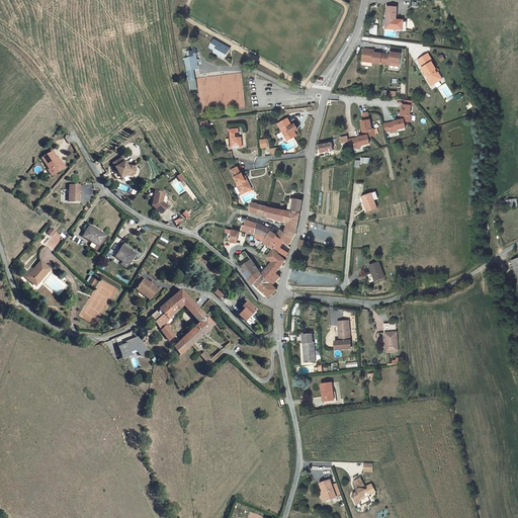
[(385,7),(384,16),(386,16),(385,26),(399,27),(399,20),(395,19),(396,7),(385,7)]
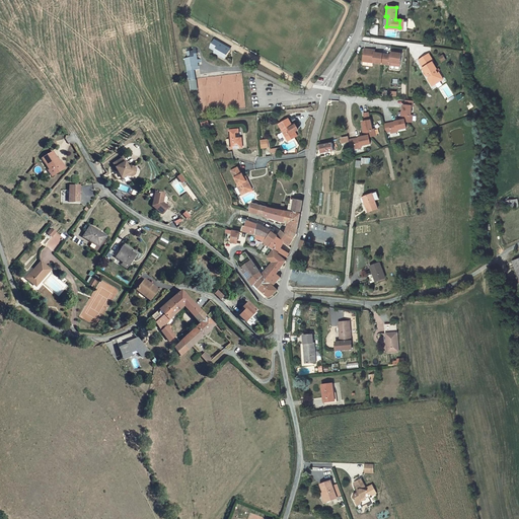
[(230,50),(219,43),(220,43),(214,39),(209,47),(215,51),(214,53),(225,59),(230,50)]
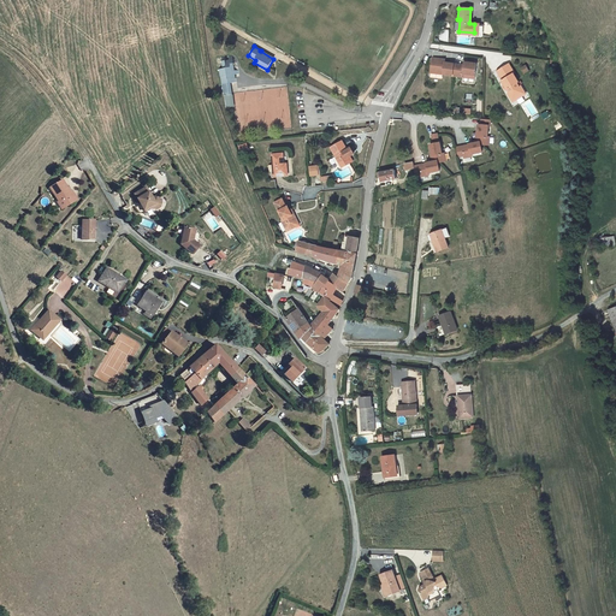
[(223,96),(231,95),(229,83),(237,82),(236,75),(240,75),(238,70),(236,70),(234,55),(229,57),(229,59),(226,59),(226,58),(221,58),(223,69),(219,69),(223,96)]
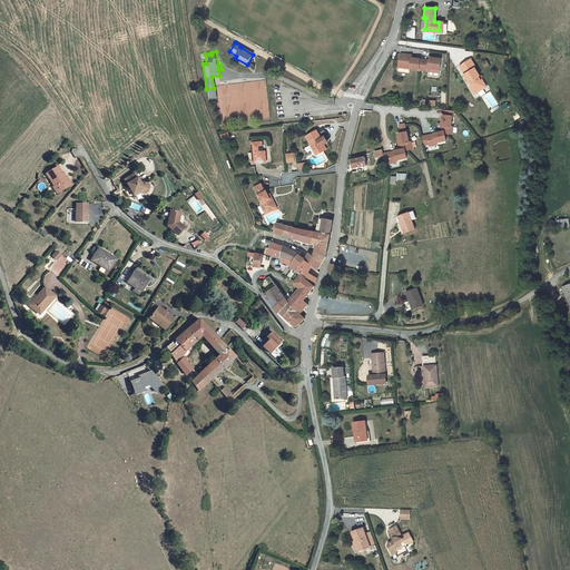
[(399,55),(397,66),(410,67),(409,70),(428,72),(428,69),(439,71),(440,60),(429,58),(429,61),(411,59),(411,56),(399,55)]
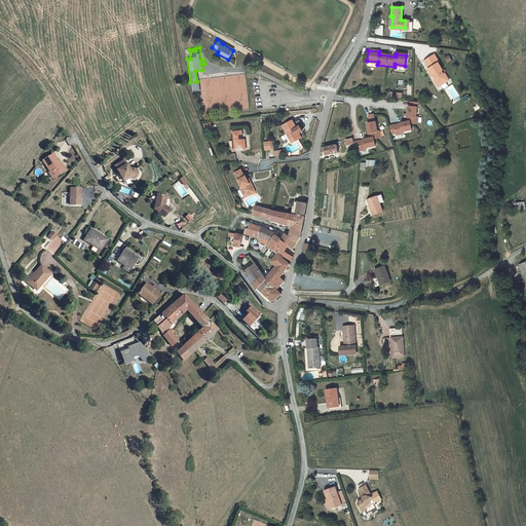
[(435,55),(423,62),(425,65),(425,66),(428,69),(427,70),(429,74),(428,74),(430,77),(433,76),(436,81),(437,83),(442,85),(445,84),(446,78),(444,75),(442,72),(443,72),(439,64),(440,63),(435,55)]
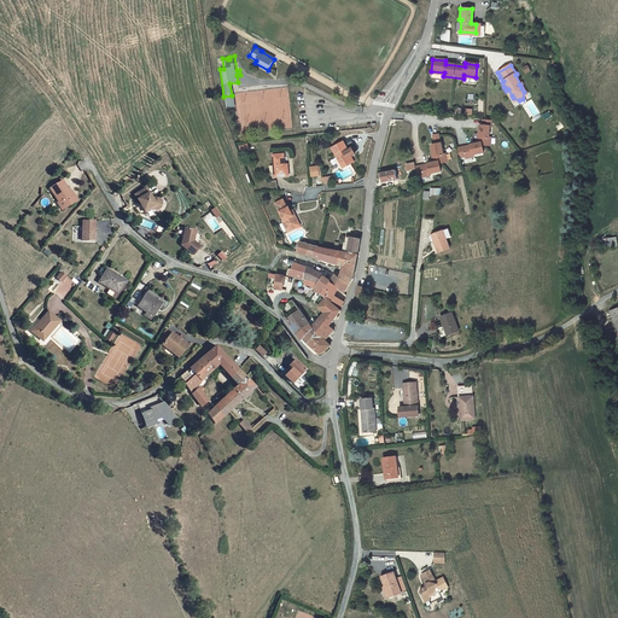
[(476,143),(458,146),(460,158),(464,158),(485,155),(485,151),(484,146),(491,145),(493,138),(491,136),(494,120),(483,120),(482,124),(479,124),(478,136),(477,136),(476,143)]
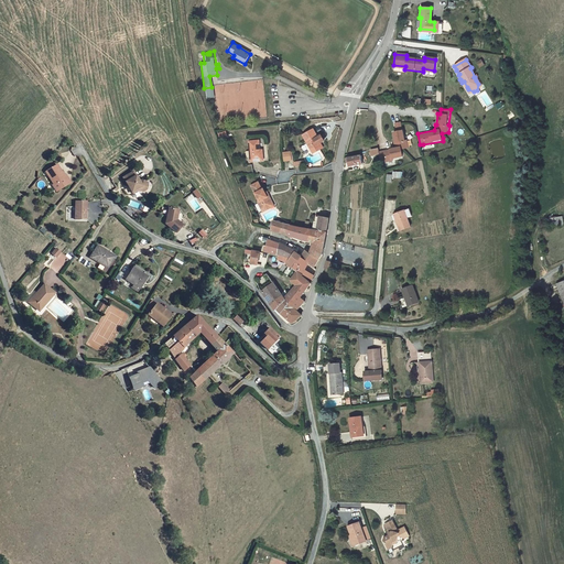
[(315,128),(305,133),(315,151),(325,144),(322,140),(326,139),(323,133),(320,136),(315,128)]
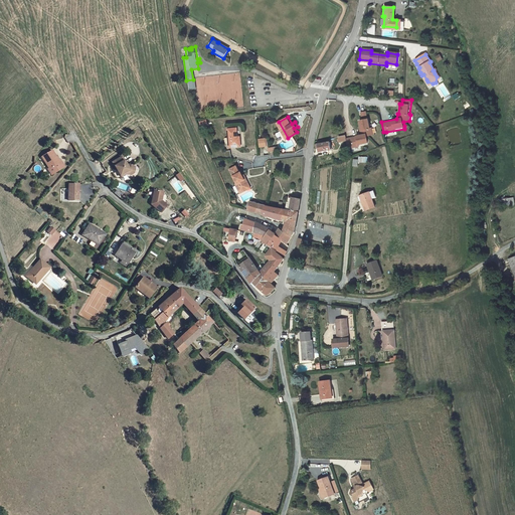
[(368,137),(373,136),(370,119),(359,121),(361,136),(346,138),(346,136),(338,137),(339,143),(347,142),(347,148),(369,145),(368,137)]
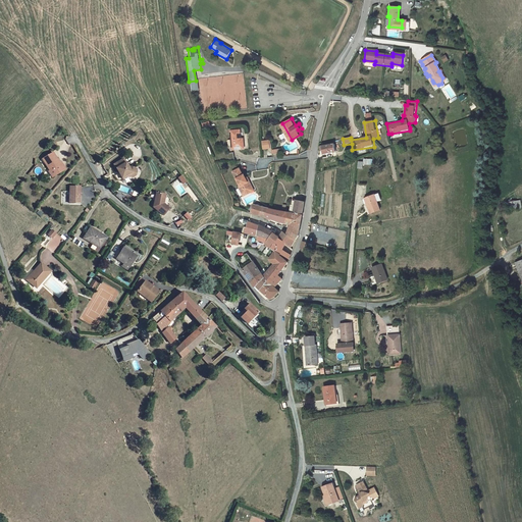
[(244,140),(241,140),(240,129),(230,129),(231,148),(244,147),(244,140)]
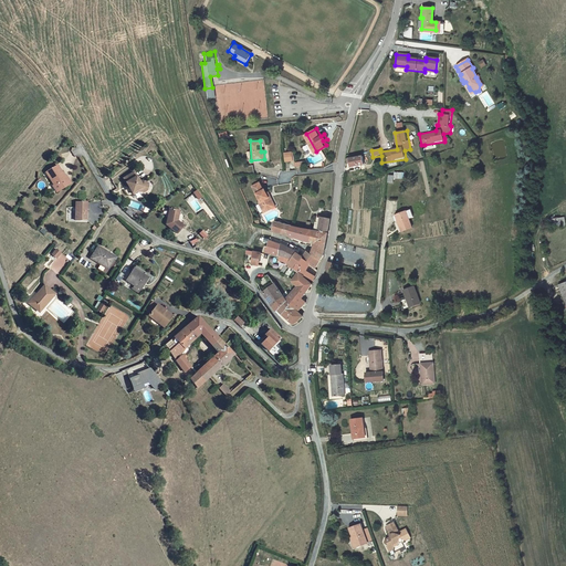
[(294,153),(284,153),(285,163),(294,161),(294,153)]
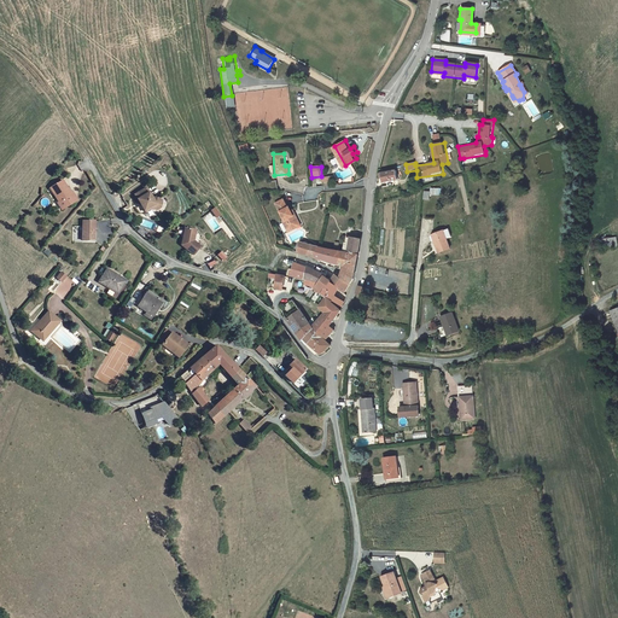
[(380,173),(383,182),(397,180),(396,170),(380,173)]
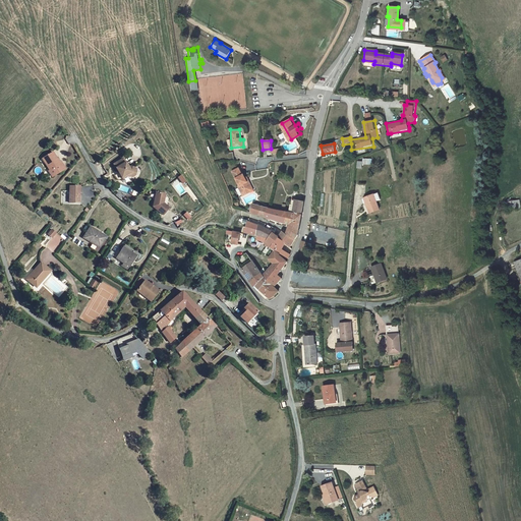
[(61,171),(58,167),(61,165),(59,162),(58,162),(52,153),(48,156),(42,159),(43,161),(49,171),(48,172),(51,178),(54,176),(61,171)]
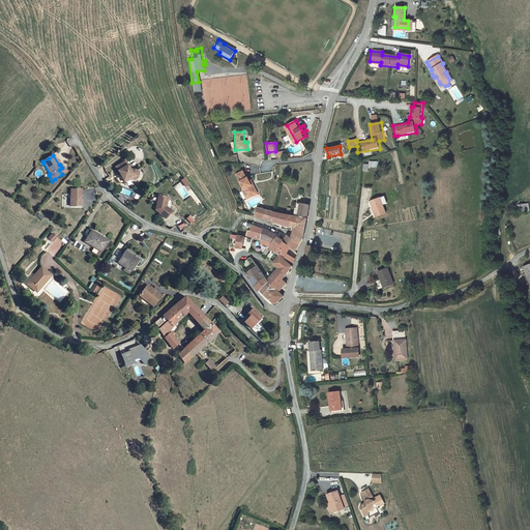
[(126,162),(117,167),(125,182),(130,179),(135,180),(136,179),(138,178),(139,174),(138,172),(138,171),(134,170),(131,171),(126,162)]
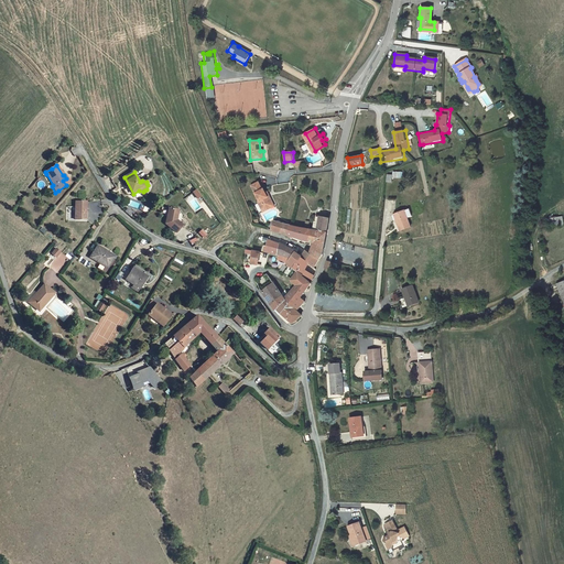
[(392,182),(392,179),(401,179),(401,172),(392,172),(392,174),(387,174),(387,182),(392,182)]
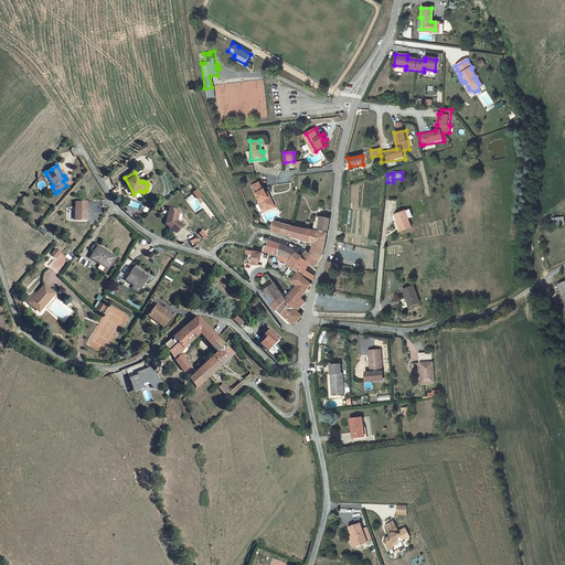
[(262,187),(260,187),(257,180),(252,182),(259,199),(257,200),(263,209),(268,206),(266,203),(272,200),(268,192),(265,193),(263,188),(262,187)]
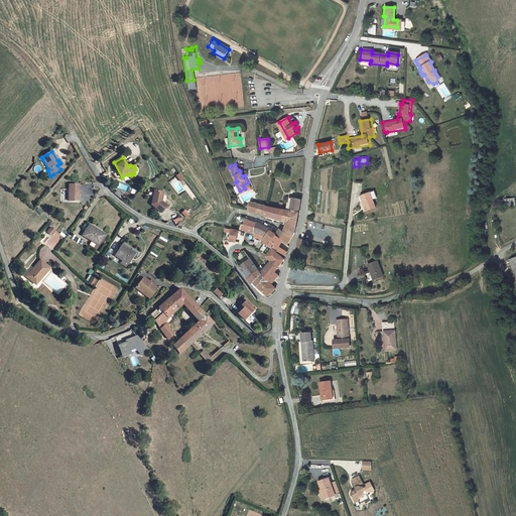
[(86,191),(84,191),(84,181),(73,181),(73,198),(86,199),(86,191)]
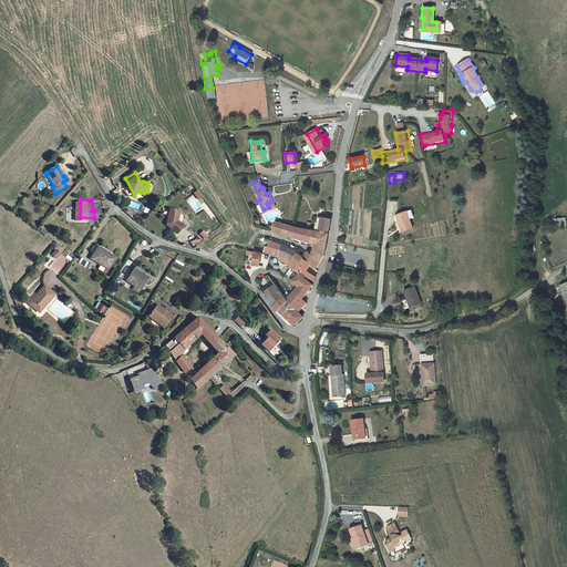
[(185,225),(177,219),(179,209),(171,207),(167,223),(179,233),(185,225)]
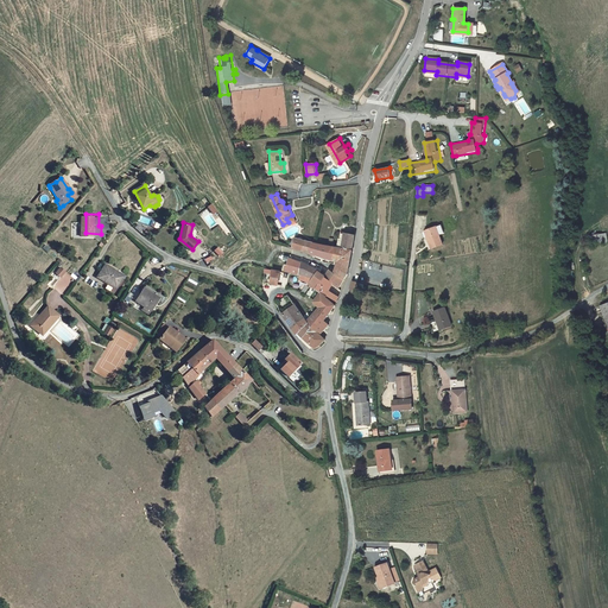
[(425,232),(432,249),(443,245),(439,235),(444,234),(441,226),(437,228),(425,232)]
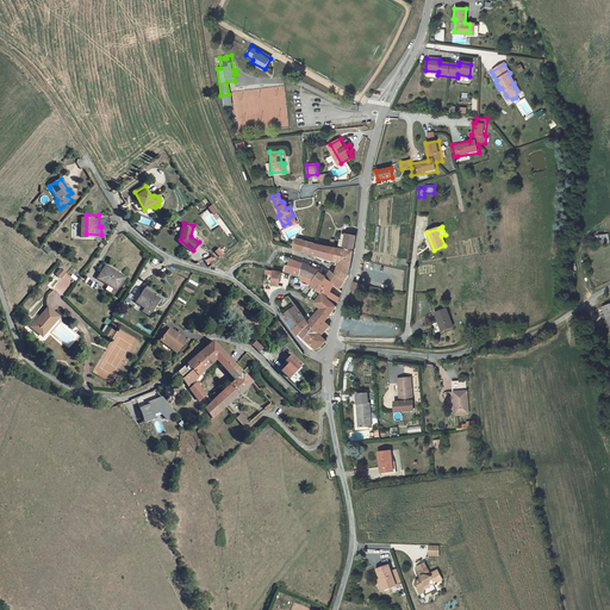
[(343,256),(352,259),(355,236),(346,235),(344,240),(340,240),(337,248),(335,261),(340,263),(341,263),(343,256)]
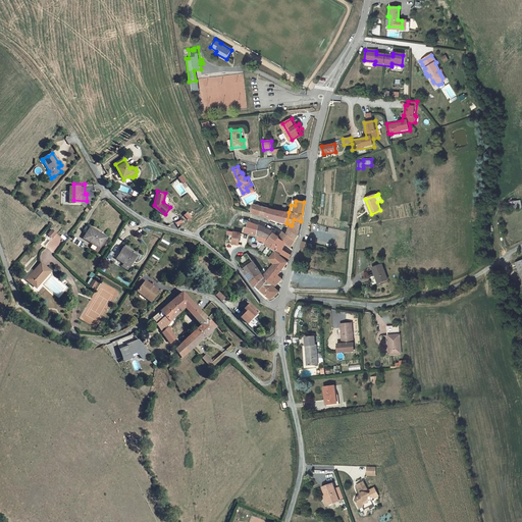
[(507,202),(507,209),(521,208),(521,201),(507,202)]
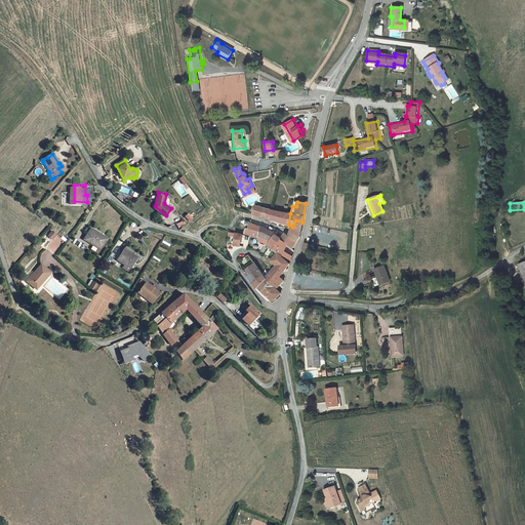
[(254,205),(252,213),(269,218),(271,209),(254,205)]
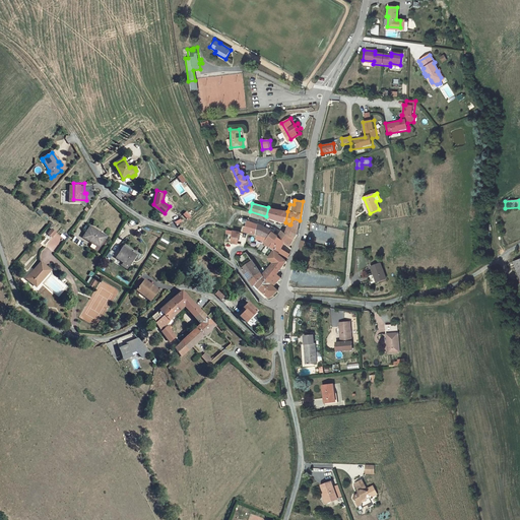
[(287,211),(269,207),(268,207),(266,216),(285,222),(287,211)]
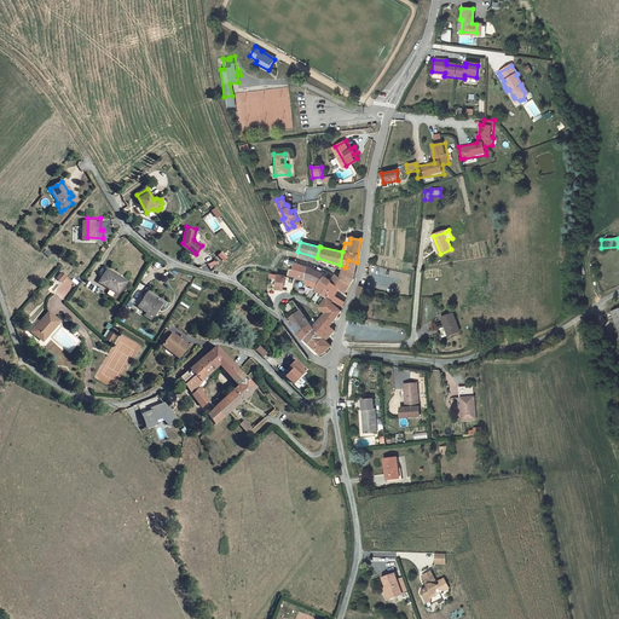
[(331,282),(339,289),(345,295),(352,282),(356,272),(357,262),(348,260),(346,267),(345,267),(342,277),(336,275),(331,282)]
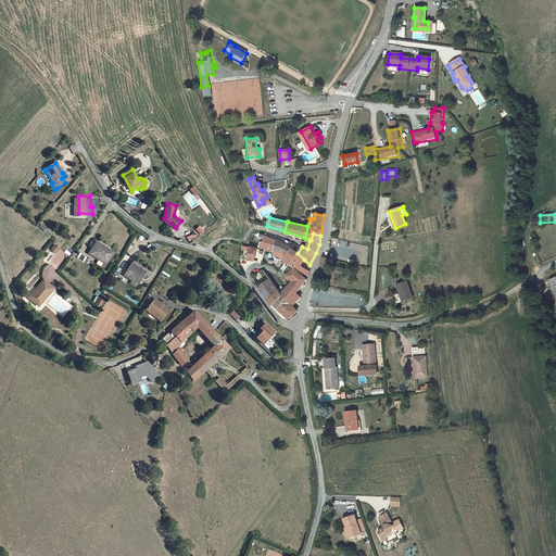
[(268,239),(265,238),(264,241),(264,243),(263,248),(270,249),(273,239),(270,238),(268,239)]
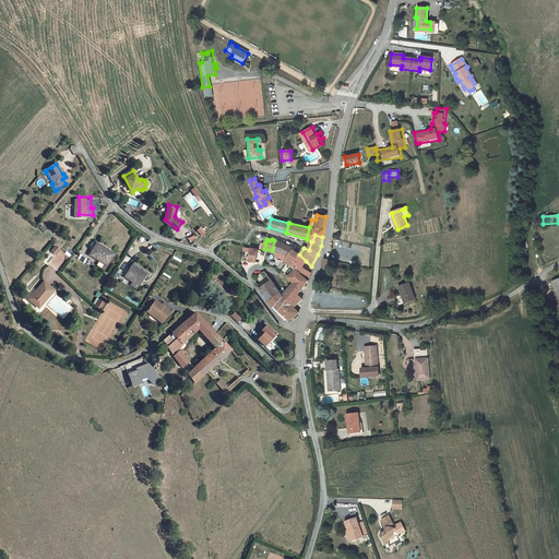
[(272,250),(277,252),(290,256),(295,250),(294,249),(274,240),(272,250)]
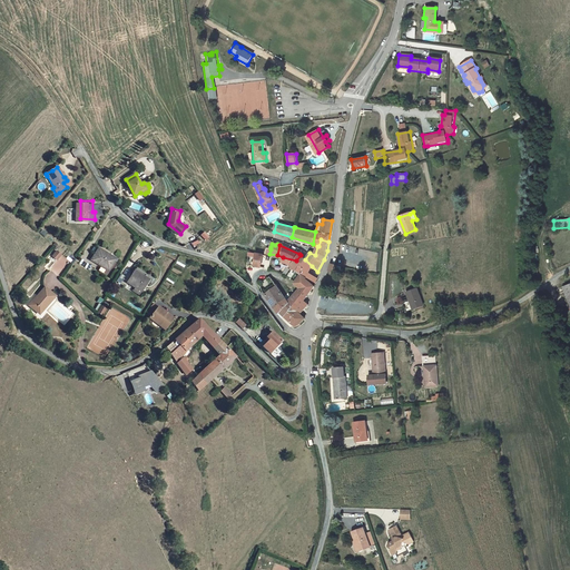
[(118,257),(101,247),(95,258),(111,268),(118,257)]
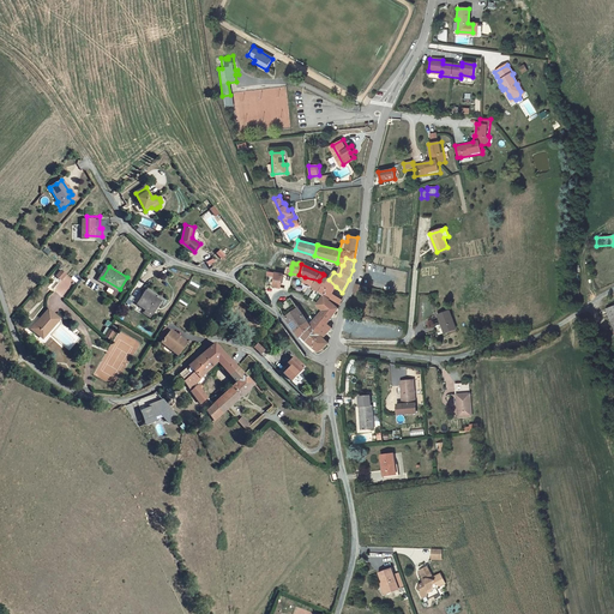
[(62,298),(76,282),(60,270),(55,276),(60,281),(53,289),(62,298)]
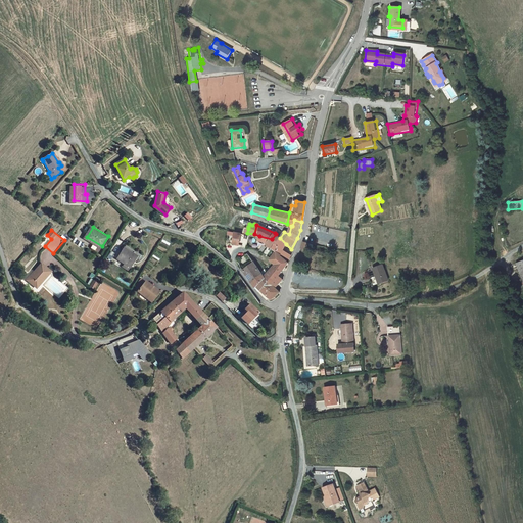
[(233,242),(240,244),(243,234),(235,232),(233,242)]
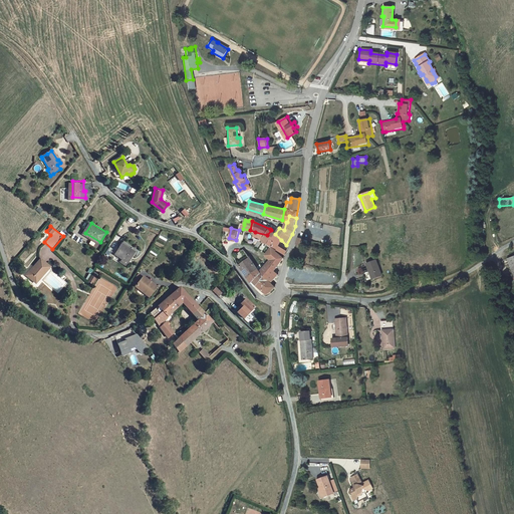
[(263,241),(268,245),(275,234),(271,230),(267,235),(255,232),(255,233),(254,238),(263,238),(264,239),(263,241)]
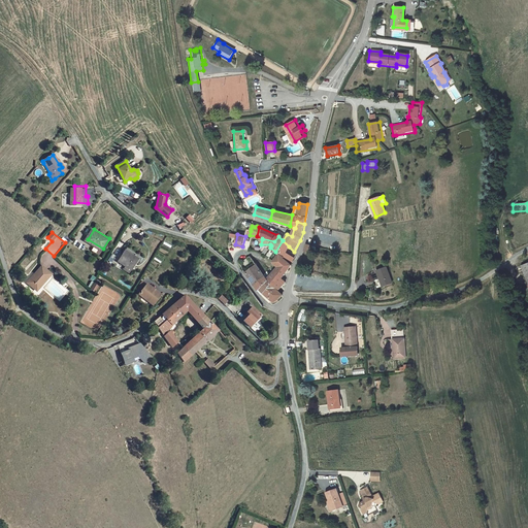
[(283,240),(275,252),(281,256),(282,254),(291,262),(293,264),(295,258),(286,252),(289,246),(283,240)]
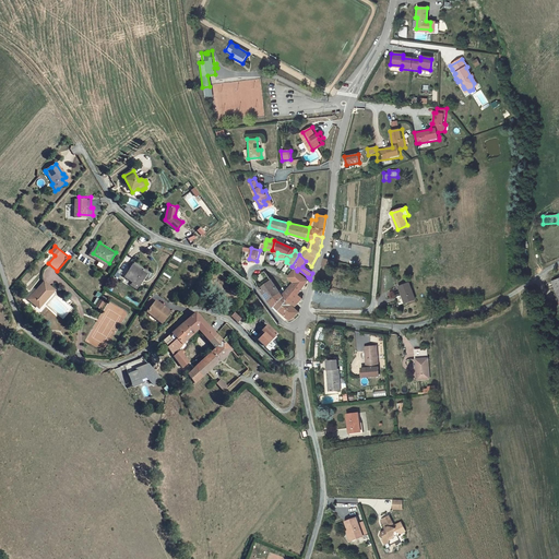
[(134,264),(128,275),(142,284),(149,272),(134,264)]
